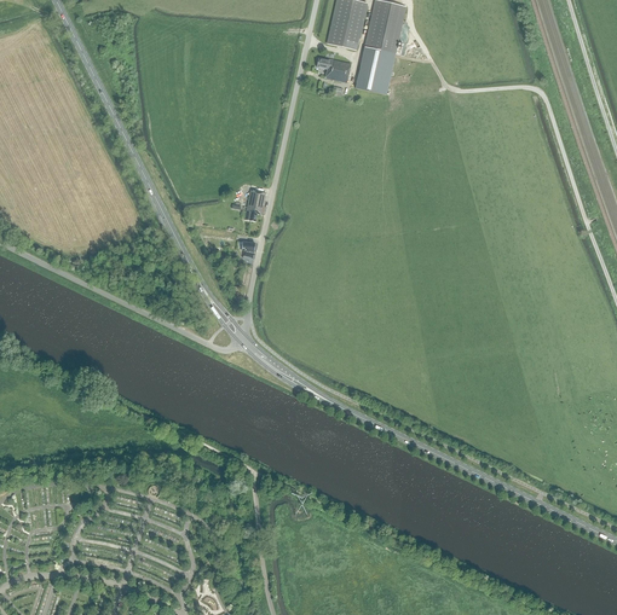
[(333,0),(324,41),(353,47),(356,34),(357,35),(364,3),(364,0),(333,0)]
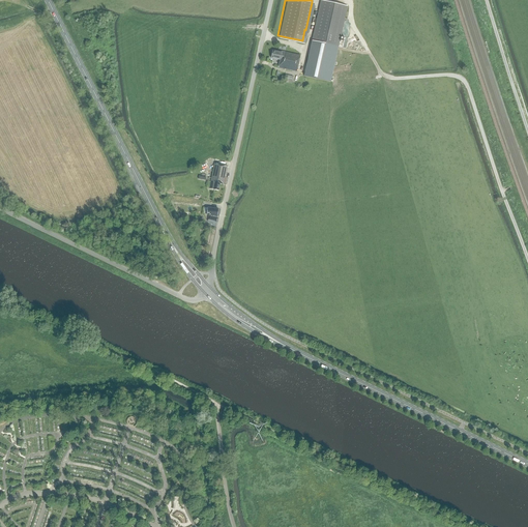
[(310,37),(302,74),(327,79),(334,44),(344,3),(331,0),(318,0),(312,32),(311,31),(310,37)]
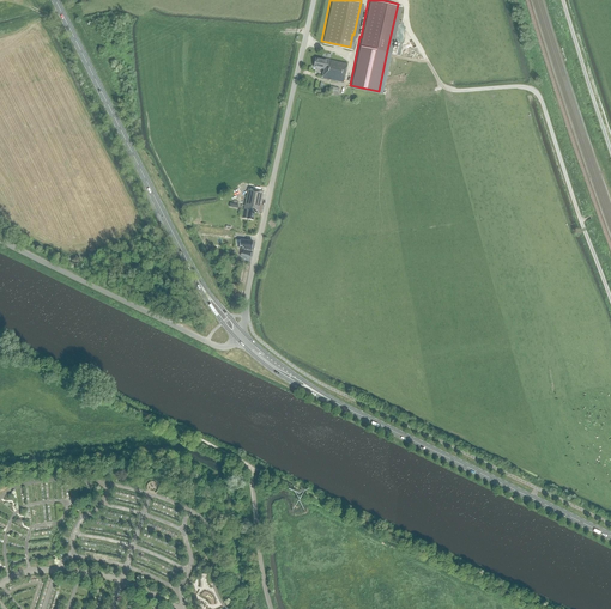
[(340,79),(344,61),(324,56),(324,58),(318,56),(312,55),(310,64),(321,66),(319,74),(340,79)]
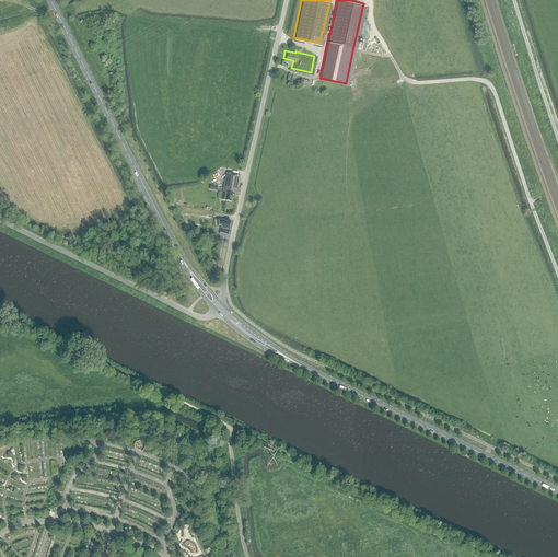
[(307,85),(310,77),(303,76),(301,83),(307,85)]
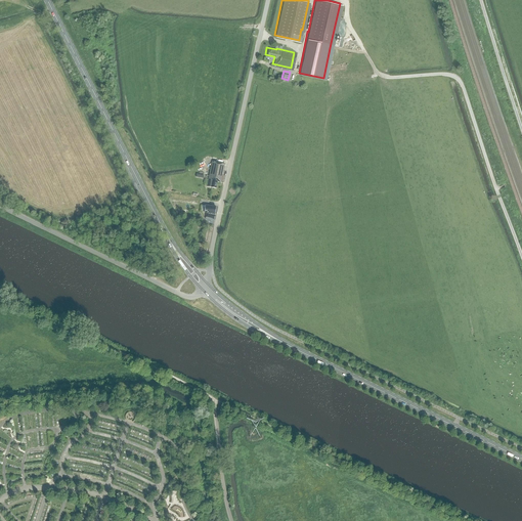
[(207,173),(205,179),(204,183),(213,185),(214,178),(218,179),(222,161),(210,159),(207,173)]
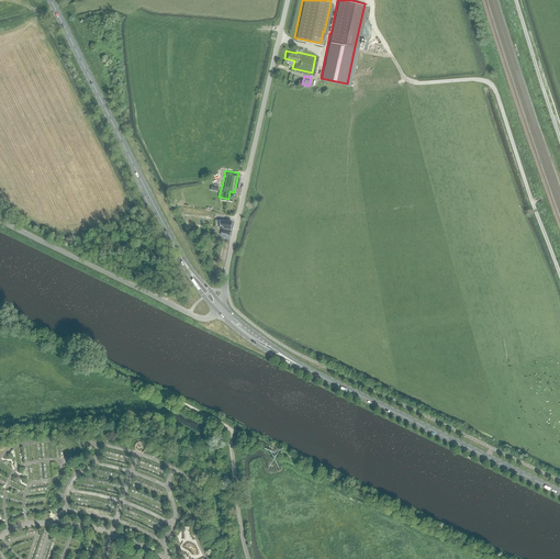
[(228,219),(217,217),(216,225),(219,225),(219,226),(216,232),(224,234),(225,232),(227,233),(227,227),(226,227),(227,226),(228,219)]
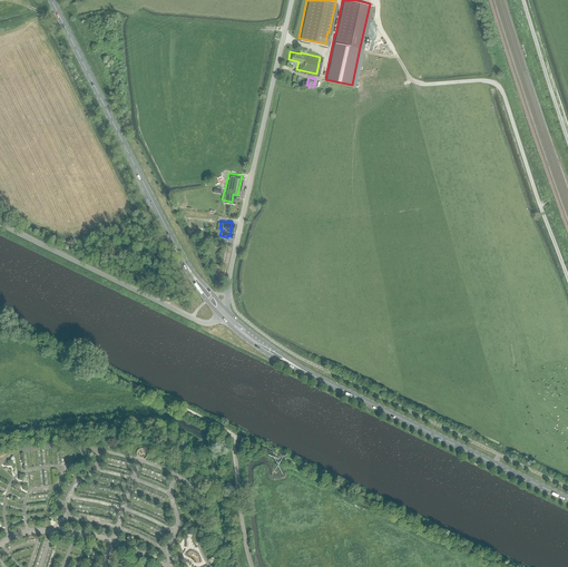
[(212,261),(208,272),(217,273),(216,279),(221,280),(223,272),(221,271),(222,264),(212,261)]
